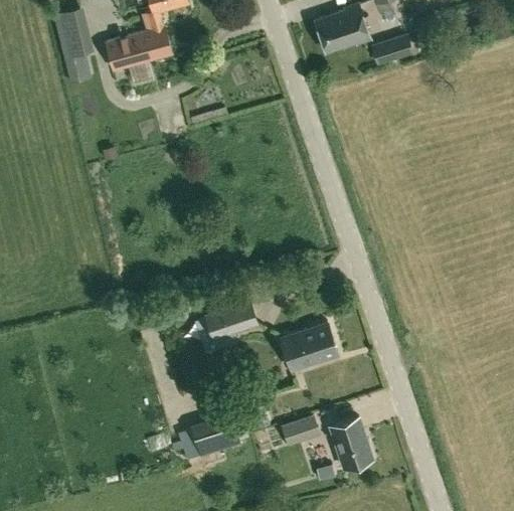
[(187,0),(149,0),(153,13),(143,16),(148,32),(106,44),(114,72),(172,55),(160,12),(188,4),(187,0)]
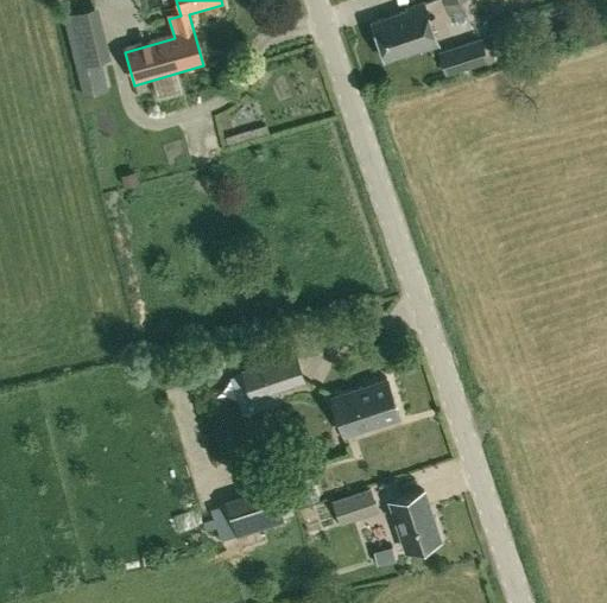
[(373,25),(386,63),(422,51),(422,52),(437,48),(423,5),(408,10),(408,13),(373,25)]
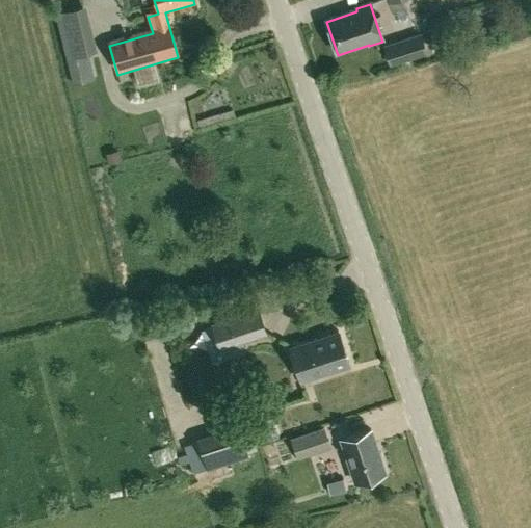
[(393,16),(408,16),(408,4),(393,4),(393,16)]
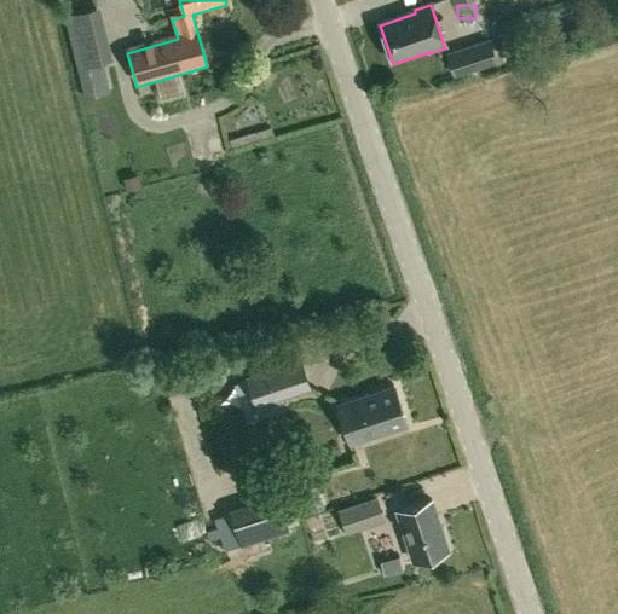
[(98,38),(70,45),(78,70),(105,64),(98,38)]
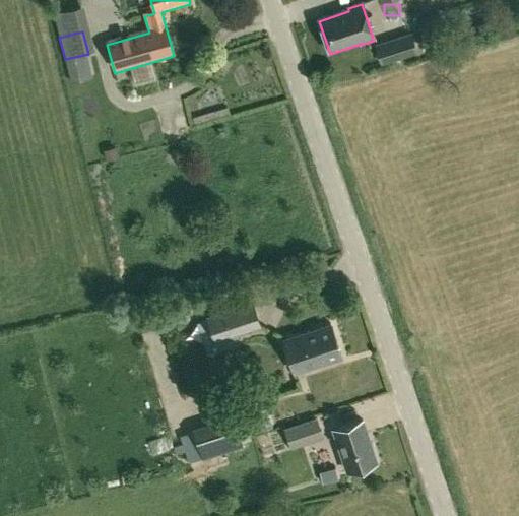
[(389,44),(395,63),(419,55),(413,36),(389,44)]
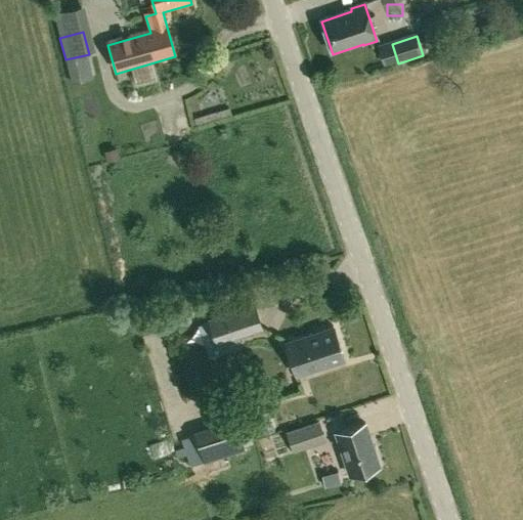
[(89,54),(66,59),(71,84),(95,78),(89,54)]
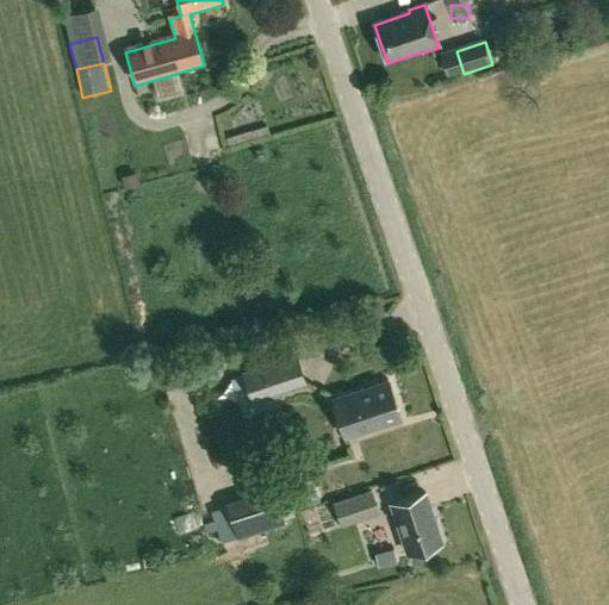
[(130,192),(140,188),(136,176),(125,179),(130,192)]
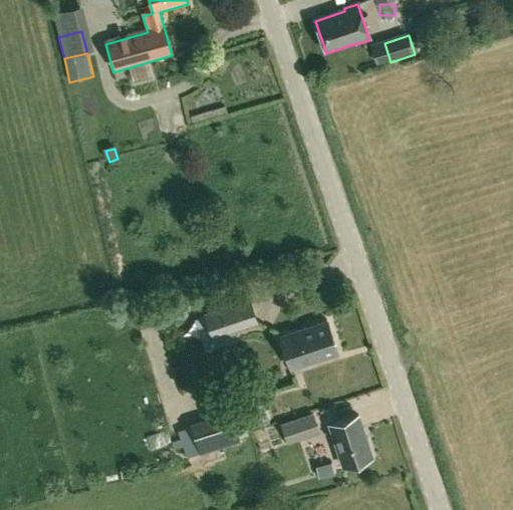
[(211,340),(235,332),(258,324),(250,302),(204,318),(211,340)]
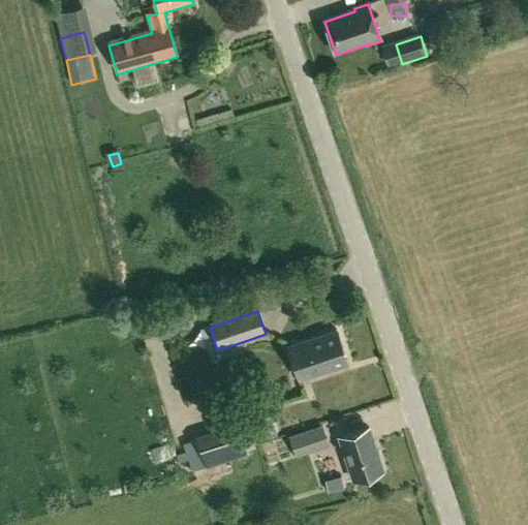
[(348,367),(337,333),(289,349),(301,382),(348,367)]
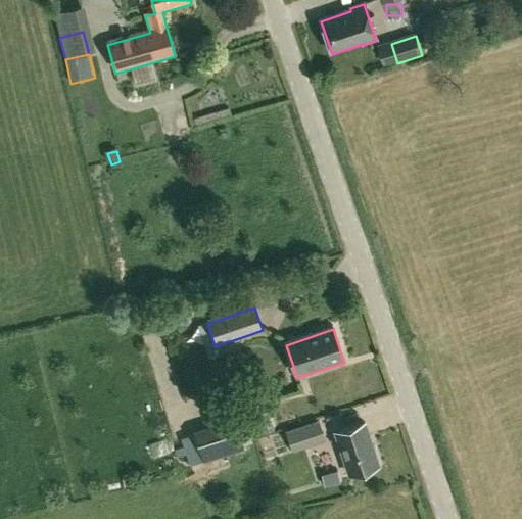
[(330,428),(354,422),(349,407),(326,413),(330,428)]
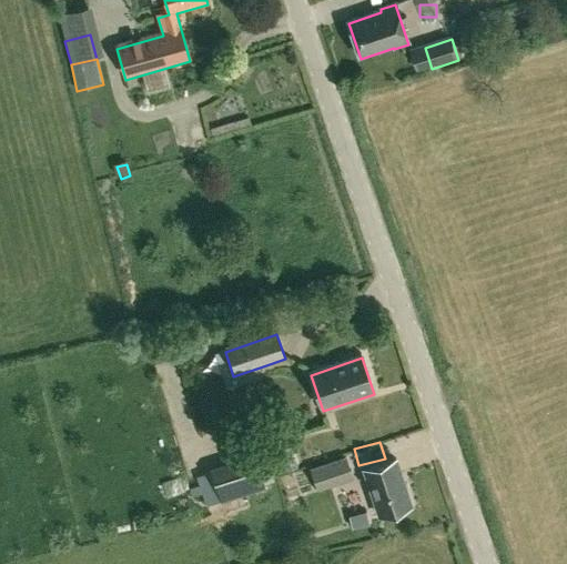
[(347,460),(311,472),(316,487),(353,475),(347,460)]
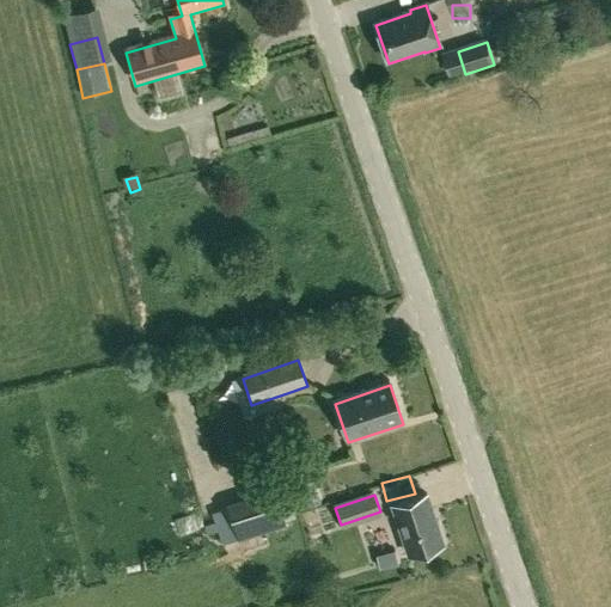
[(238,543),(287,526),(276,496),(228,512),(238,543)]
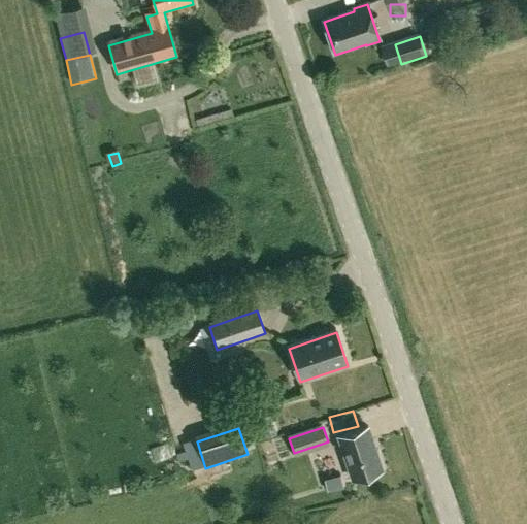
[(283,429),(263,435),(269,454),(289,448),(283,429)]
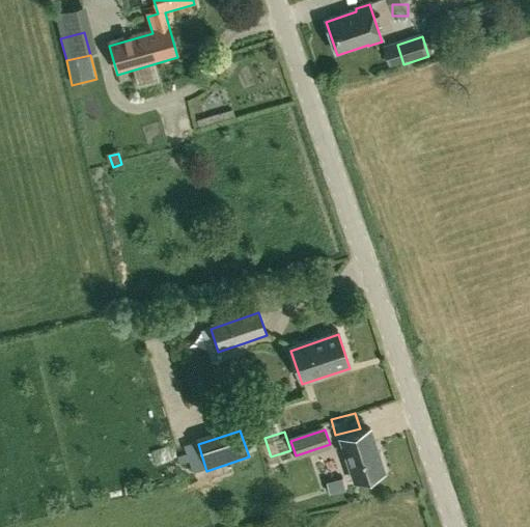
[(355,484),(385,475),(371,432),(341,442),(355,484)]
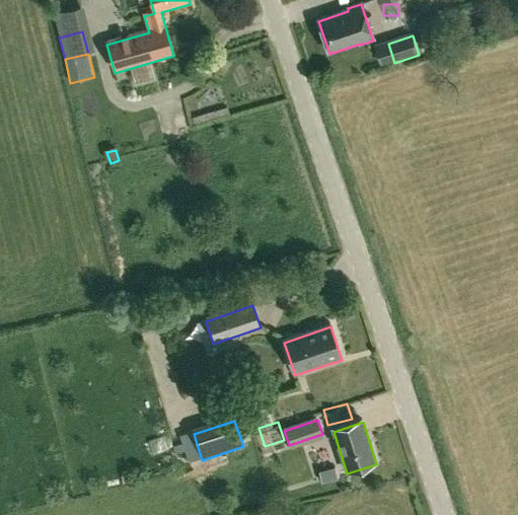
[(322,485),(338,481),(335,469),(320,472),(322,485)]
